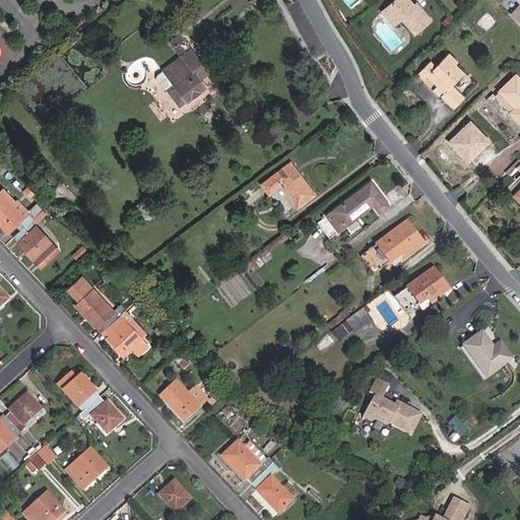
[(414,35),(431,20),(419,7),(416,9),(413,6),(408,0),(396,0),(386,9),(397,22),(400,19),(414,35)]
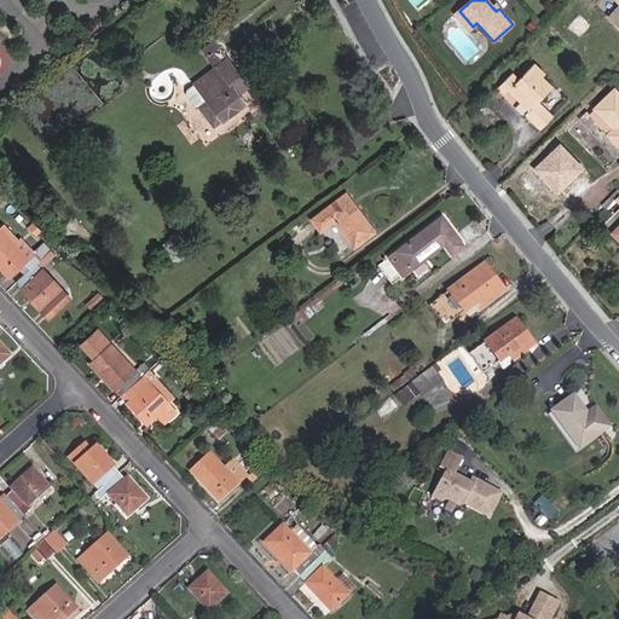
[(618,0),(614,0),(618,4),(607,16),(618,28),(618,0)]
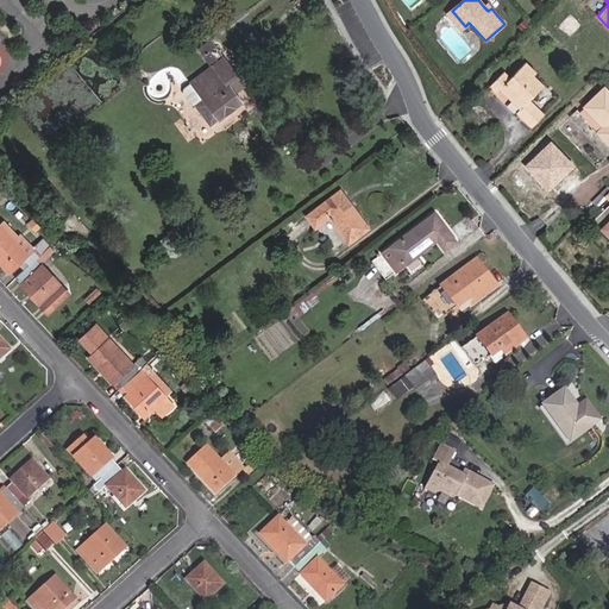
[(460,30),(465,26),(452,11),(447,14),(460,30)]
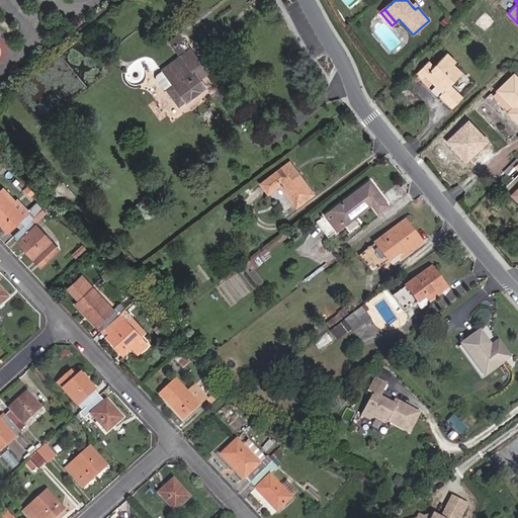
[(180,41),(177,36),(169,42),(173,48),(176,45),(184,56),(180,58),(163,71),(174,86),(167,91),(178,106),(185,101),(186,102),(204,88),(198,80),(207,74),(182,39),(180,41)]
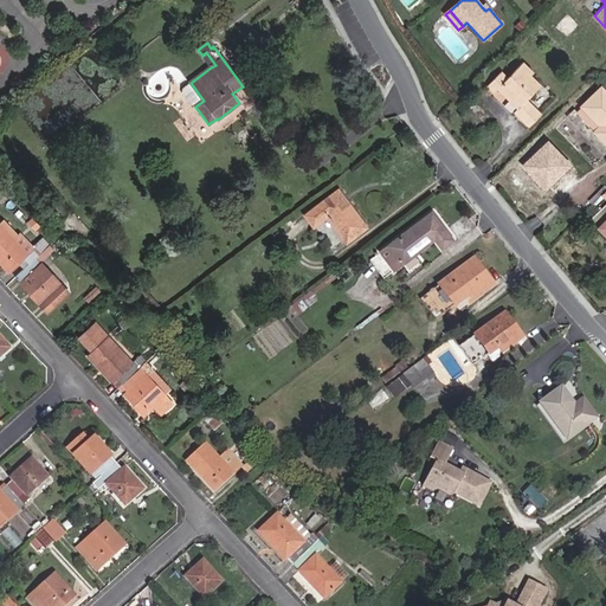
[(216,65),(206,52),(202,56),(211,68),(216,65)]
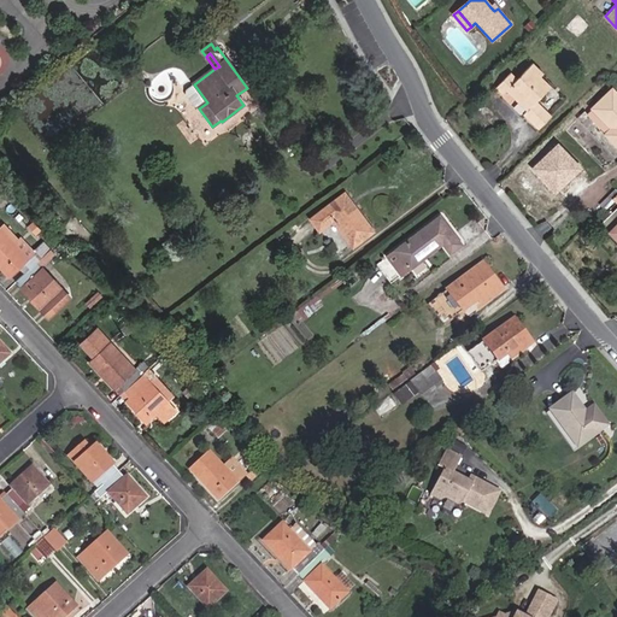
[(553,116),(538,101),(551,87),(541,77),(544,74),(533,63),(518,78),(511,72),(495,88),(503,95),(507,92),(527,111),(524,115),(540,129),(553,116)]
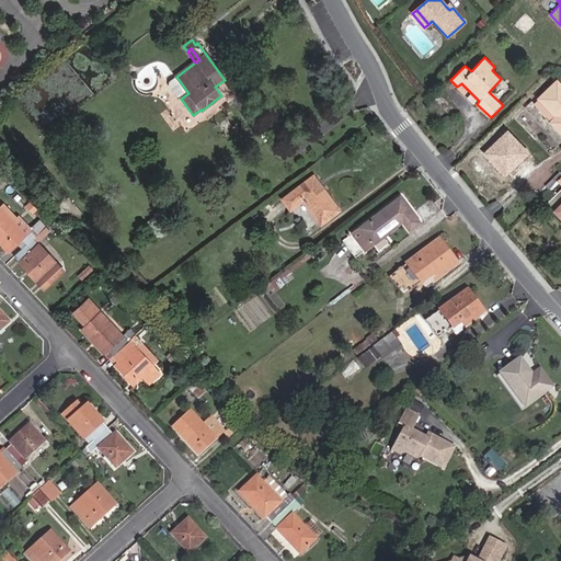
[(560,134),(560,84),(557,81),(538,99),(553,114),(554,112),(558,115),(556,116),(550,122),(560,134)]
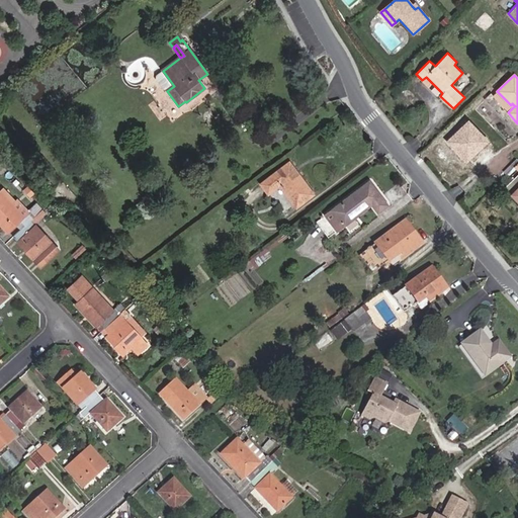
[(511,105),(497,91),(492,96),(508,112),(513,107),(515,106),(512,103),(511,105)]
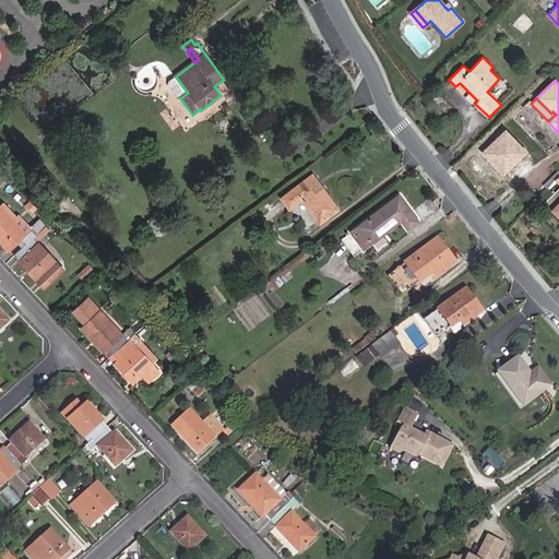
[(320,224),(337,210),(312,176),(282,199),(289,209),(302,200),(320,224)]
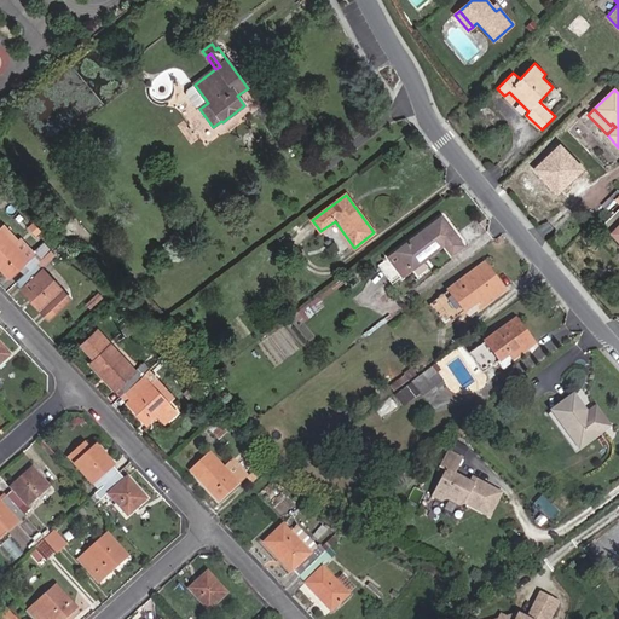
[(618,239),(618,209),(603,225),(618,239)]
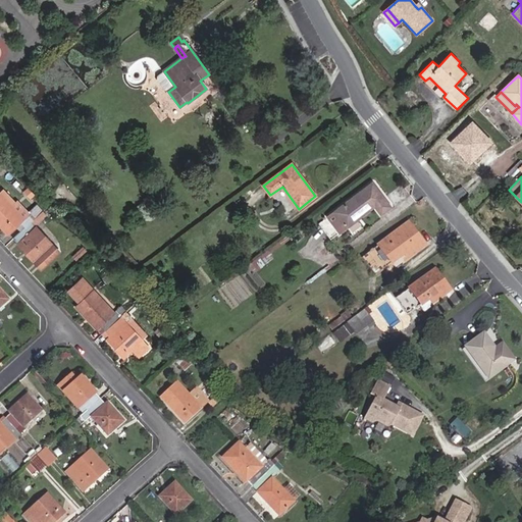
[(319,223),(330,240),(374,205),(380,212),(388,206),(371,184),(319,223)]
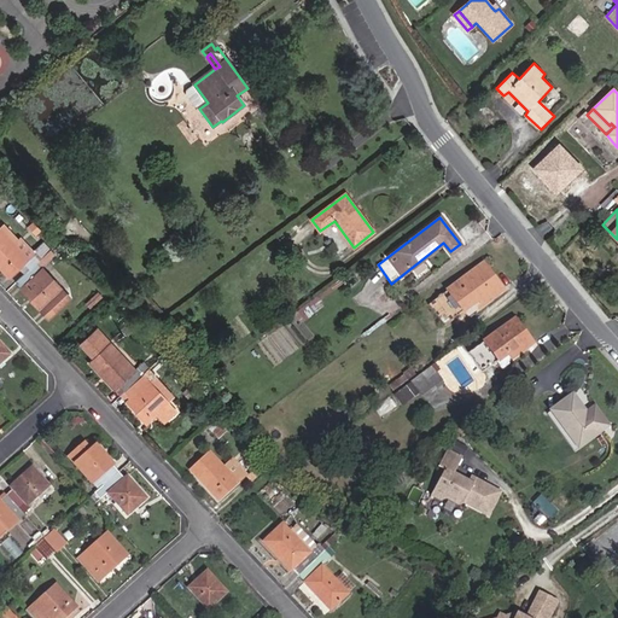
[(15,272),(28,260),(15,245),(0,229),(0,268),(9,278),(15,272)]
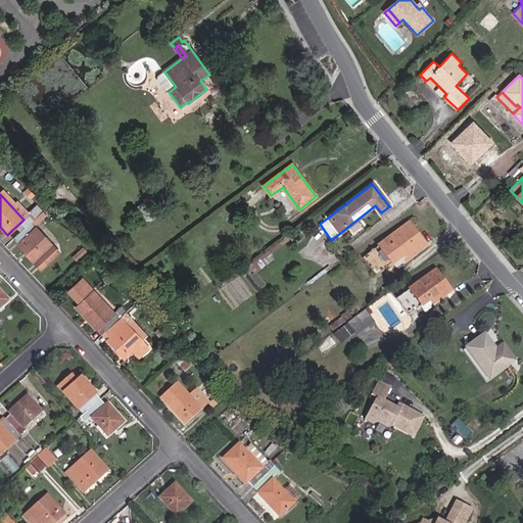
[(12,230),(17,235),(43,212),(37,205),(28,214),(17,202),(12,207),(24,220),(12,230)]
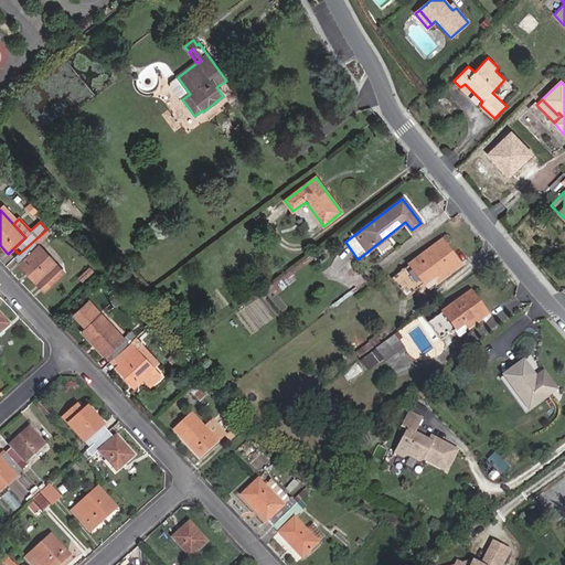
[(38,285),(57,267),(38,246),(51,233),(46,230),(19,254),(13,259),(38,285)]
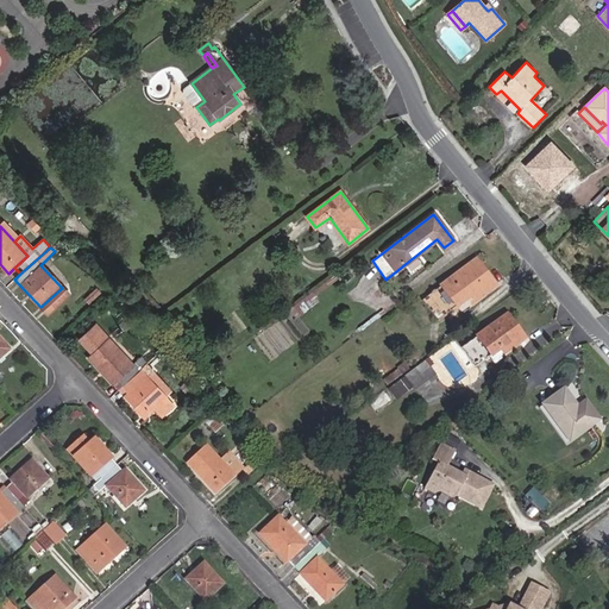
[(477,293),(481,297),(496,287),(477,259),(440,284),(441,287),(422,301),(438,320),(456,306),(457,308),(477,293)]
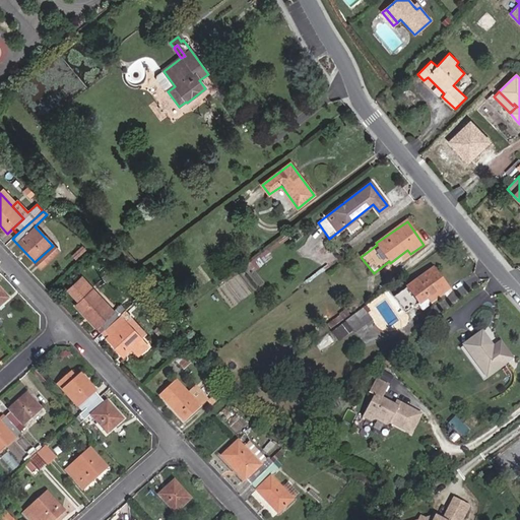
[(35,262),(40,267),(58,251),(53,246),(35,262)]
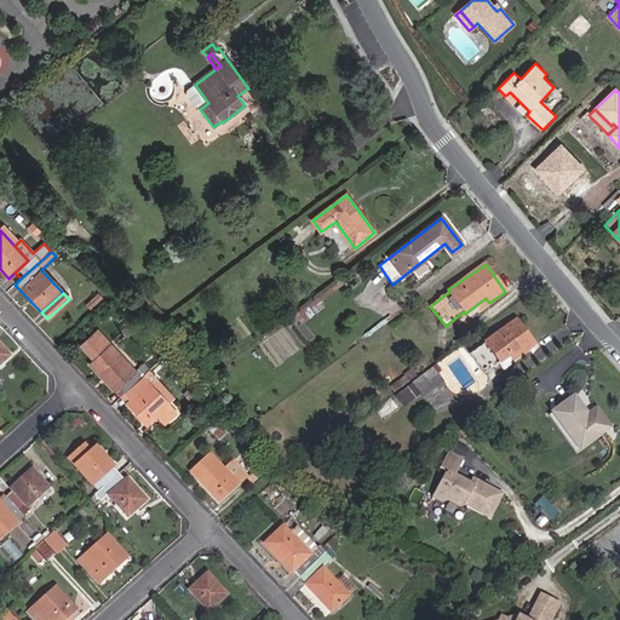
[(299,313),(305,320),(322,306),(316,299),(299,313)]
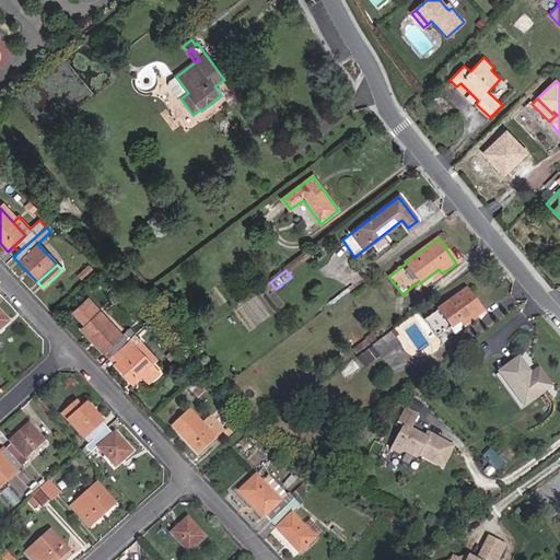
[(482,311),(466,289),(439,308),(454,331),(482,311)]
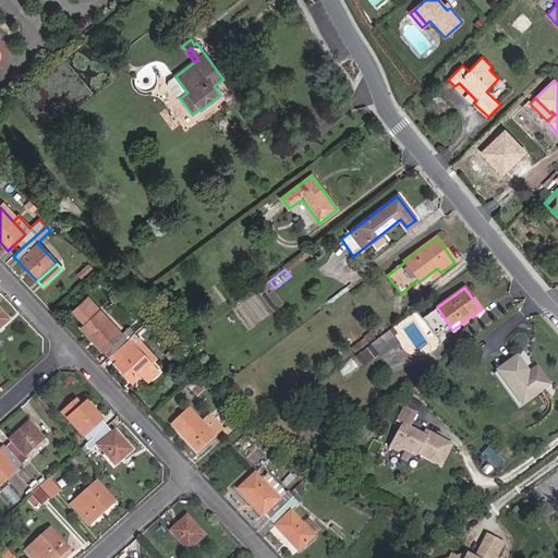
[(128,328),(121,335),(87,299),(73,312),(86,325),(82,328),(86,334),(89,331),(97,340),(94,342),(104,352),(107,348),(112,354),(133,335),(128,328)]
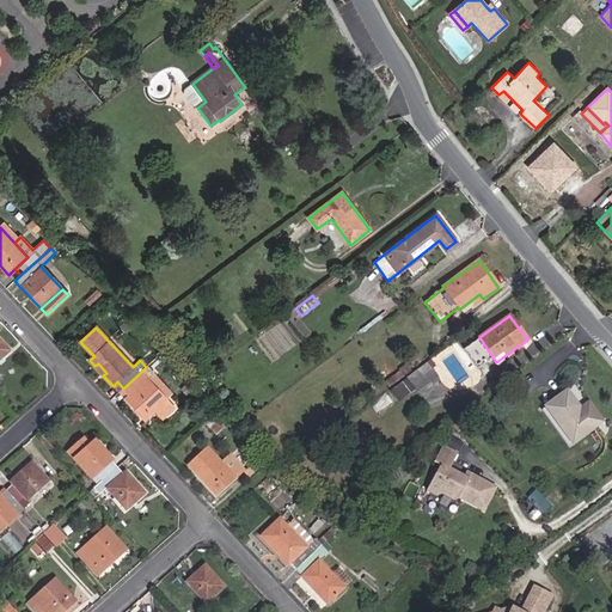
[(427,365),(407,381),(410,385),(412,389),(433,372),(427,365)]
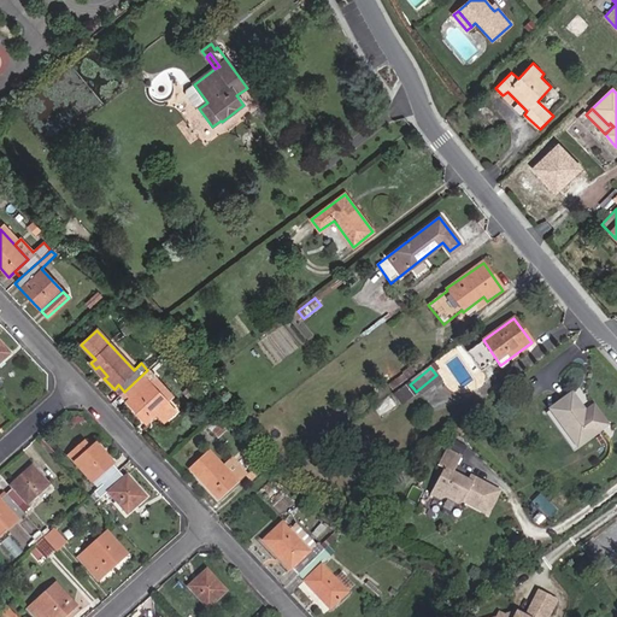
[(389,386),(392,389),(413,374),(409,369),(403,372),(404,375),(389,386)]
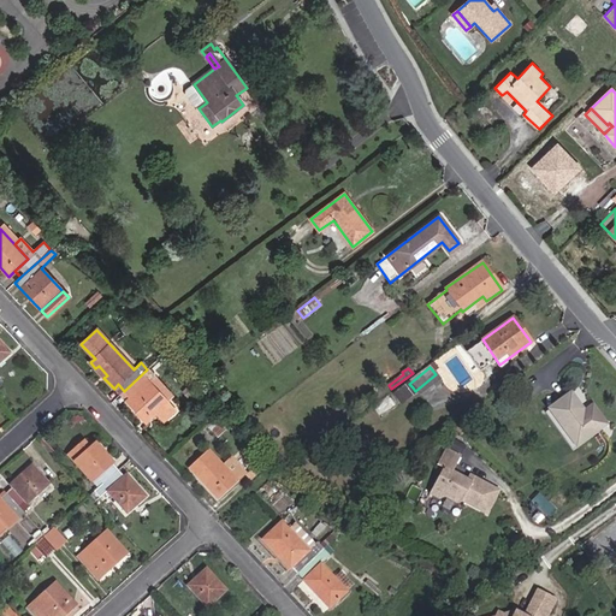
[(164,421),(175,410),(147,381),(154,377),(147,369),(124,391),(131,398),(126,402),(146,422),(157,413),(164,421)]
